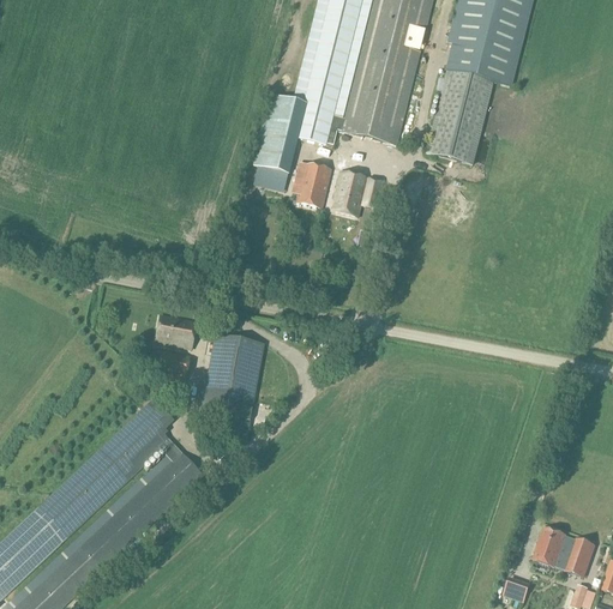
[(308,102),(299,137),(325,143),(326,140),(362,0),(329,0),(304,101),(308,102)]
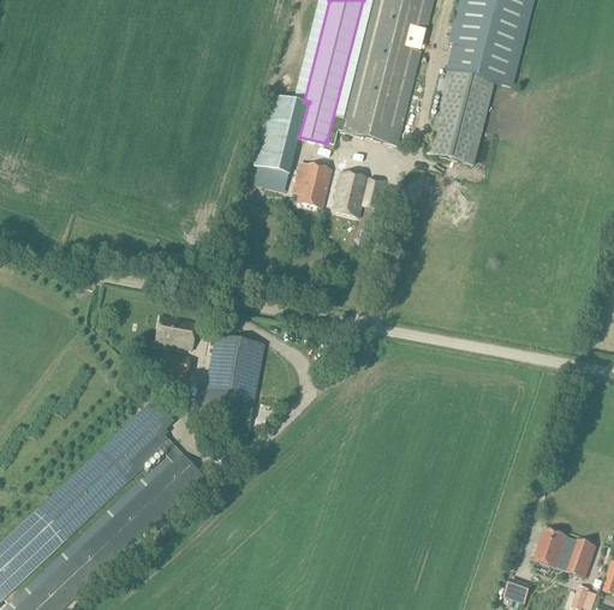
[(363,0),(327,141),(335,143),(339,127),(340,127),(340,130),(398,144),(434,0),(363,0)]
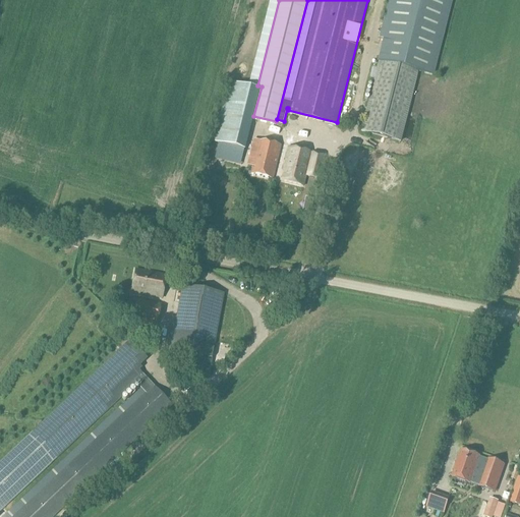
[(390,0),(382,34),(386,35),(439,48),(451,0),(390,0)]
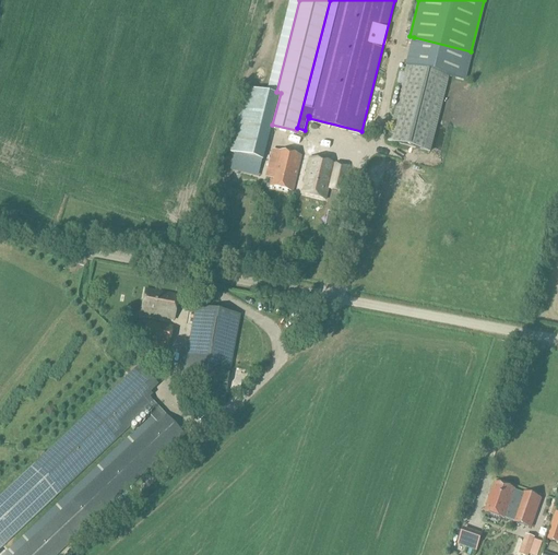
[(414,37),(407,62),(450,73),(464,77),(471,51),(414,37)]
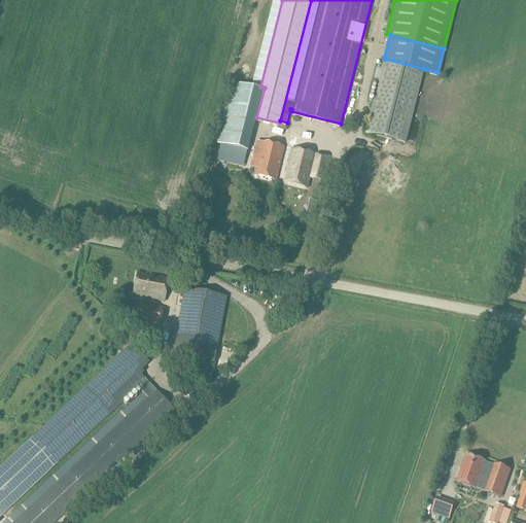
[(384,59),(366,130),(406,140),(424,69),(384,59)]
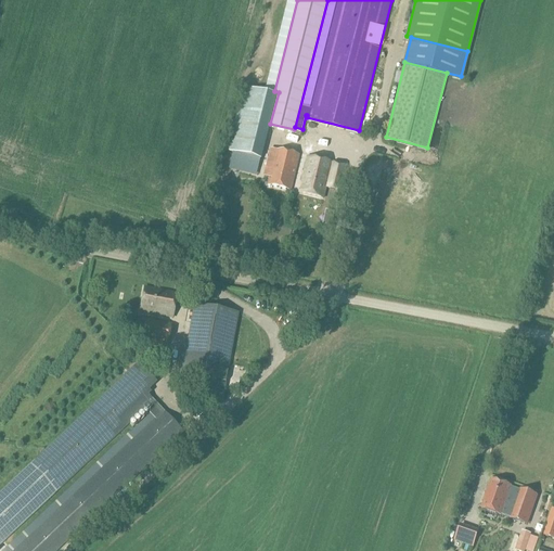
[(244,84),(228,148),(261,156),(270,124),(279,92),(274,91),(244,84)]
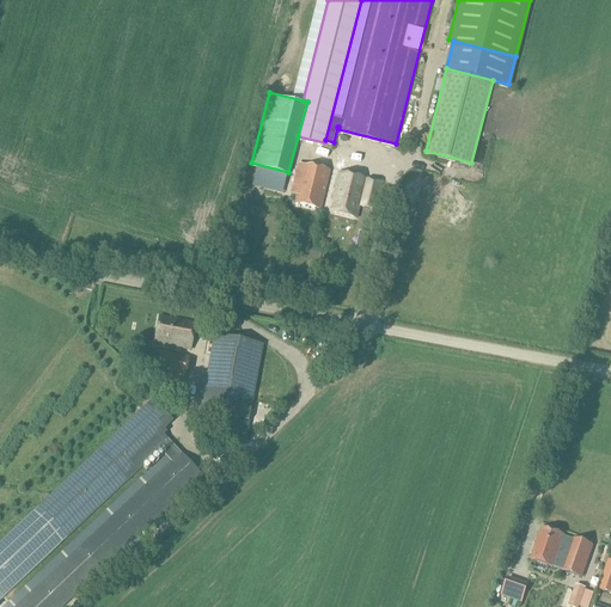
[(396,152),(395,159),(411,161),(413,154),(396,152)]
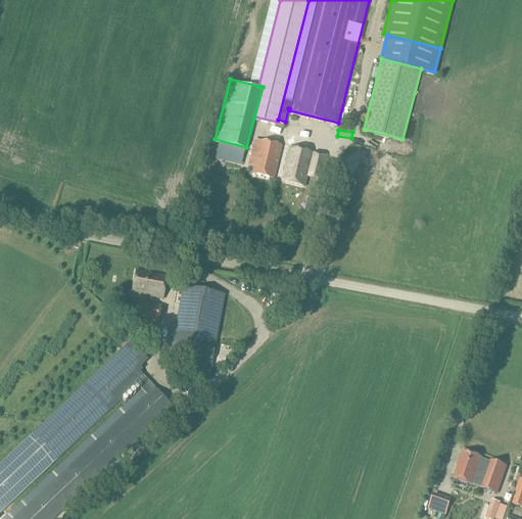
[(275,176),(282,143),(261,138),(252,171),(275,176)]
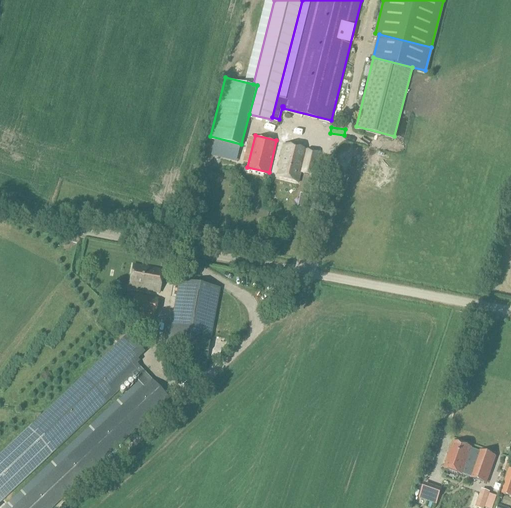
[(306,146),(306,147),(284,142),(277,174),(299,179),(301,171),(315,174),(321,150),(306,146)]
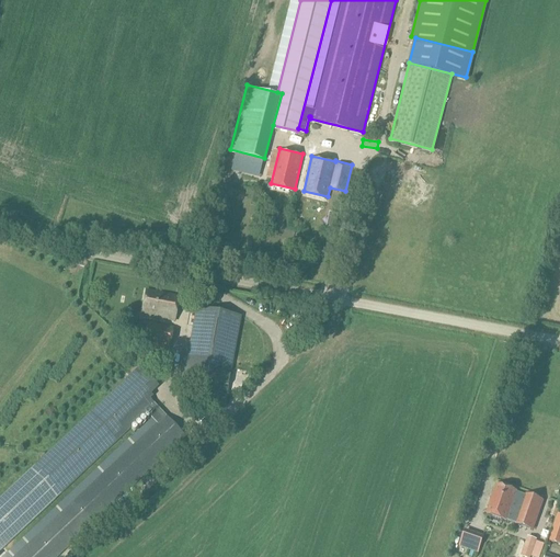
[(168,238),(180,242),(183,232),(171,228),(168,238)]
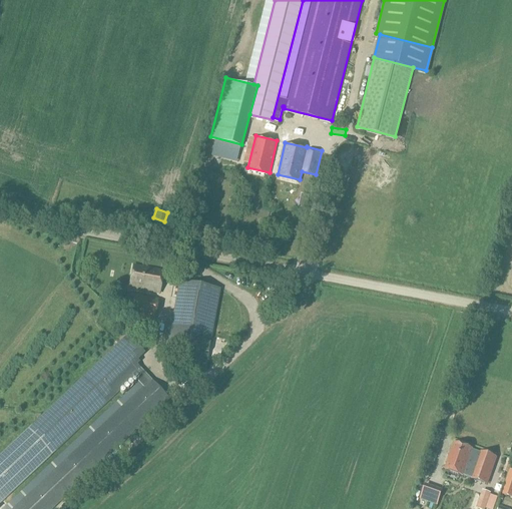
[(131,284),(160,290),(164,268),(135,263),(131,284)]
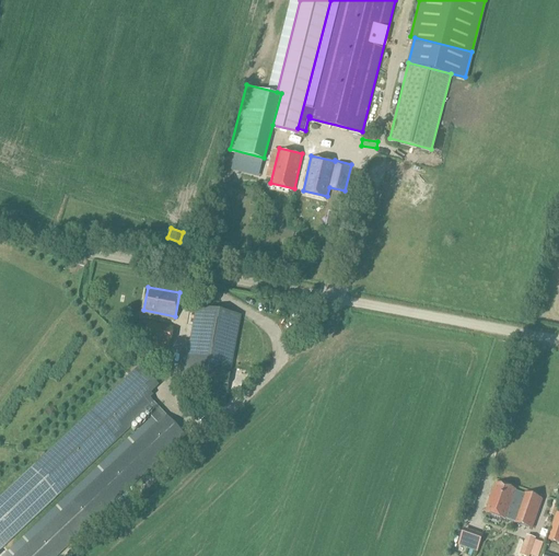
[(239,311),(197,304),(183,385),(204,389),(201,403),(223,406),(231,357),(239,311)]
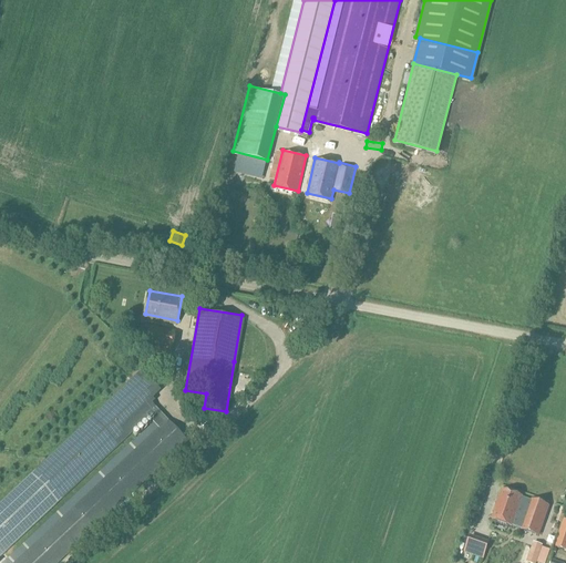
[(173,350),(176,327),(143,321),(139,344),(173,350)]
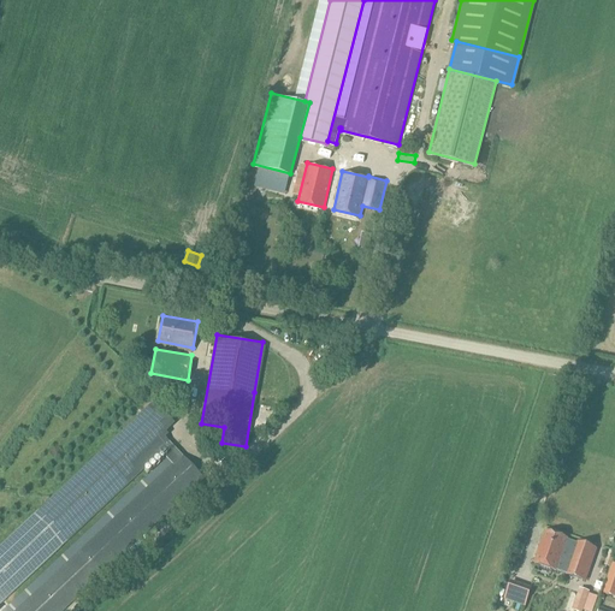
[(260,355),(258,395),(279,396),(282,375),(283,356),(260,355)]
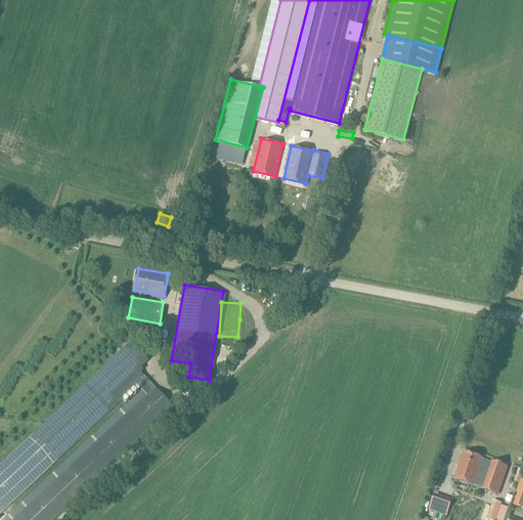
[(154,361),(144,351),(132,339),(0,462),(0,510),(140,379),(150,389),(70,465),(8,519),(50,519),(177,401),(158,382),(156,384),(143,372),(154,361)]
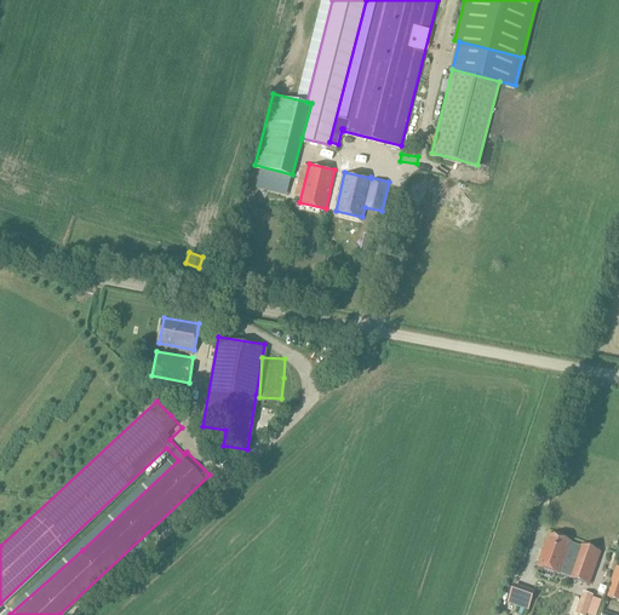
[(539,563),(590,581),(601,550),(550,532),(539,563)]
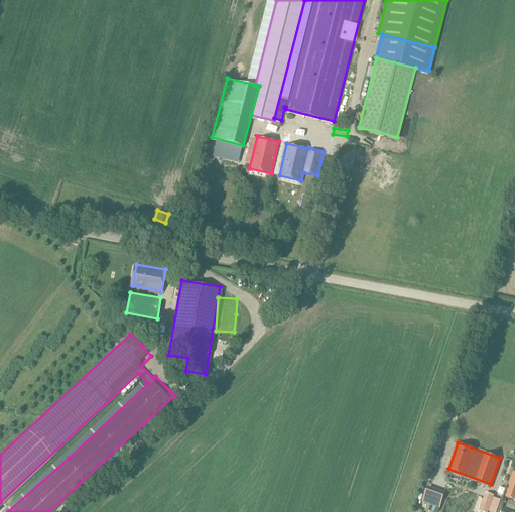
[(514,470),(505,494),(514,498),(514,470)]
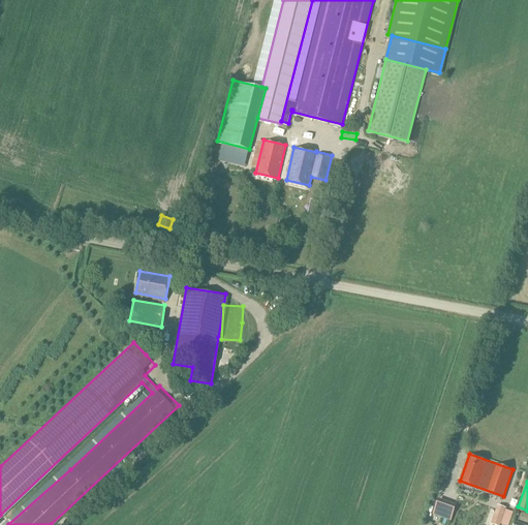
[(439,499),(435,511),(452,517),(456,504),(439,499)]
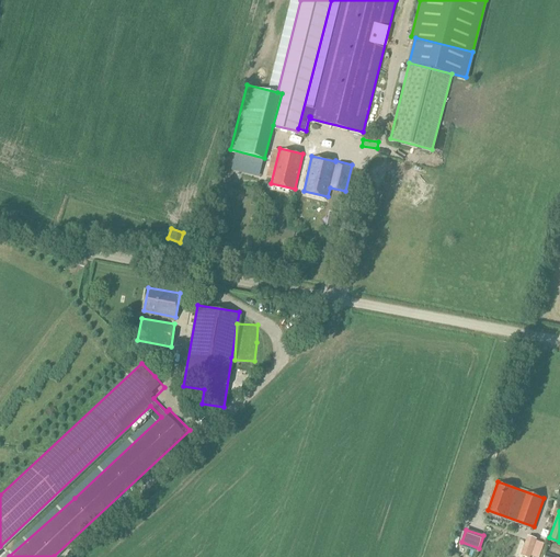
[(528,533),(522,553),(530,556),(538,536),(528,533)]
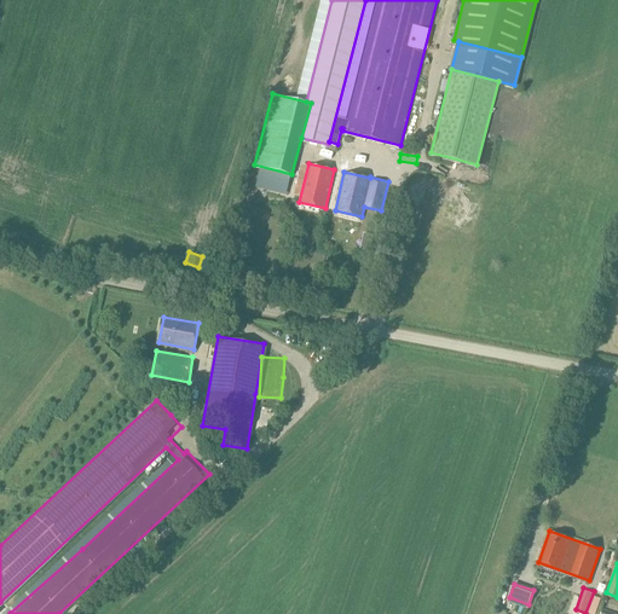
All buildings are outlined.
